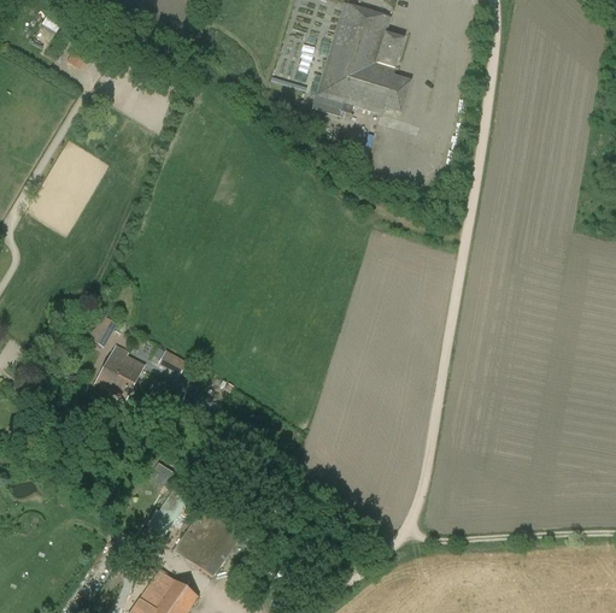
[(352,112),(355,105),(385,113),(386,107),(402,111),(411,78),(393,74),(405,37),(386,31),(391,16),(345,3),(318,92),(312,106),(341,116),(342,110),(352,112)]
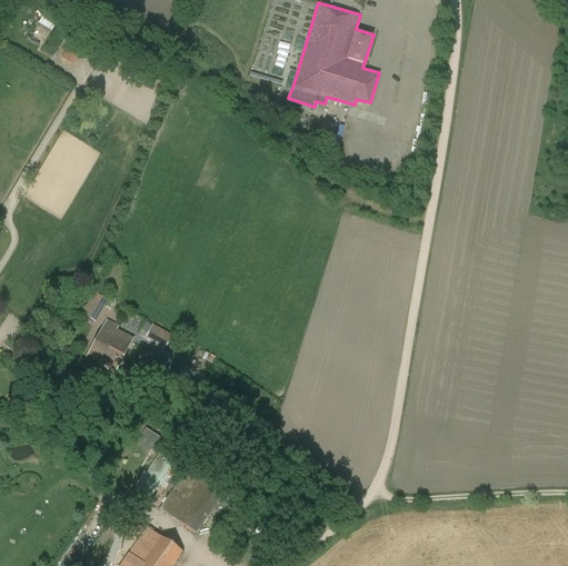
[(75,60),(90,38),(78,30),(63,53),(75,60)]
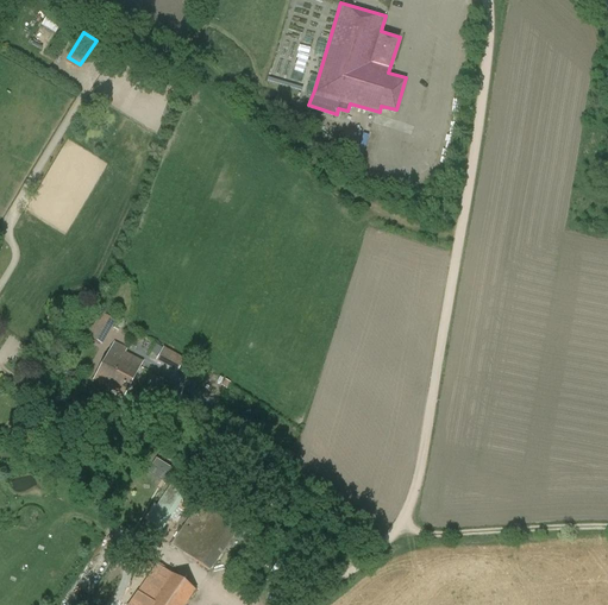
[(95,378),(108,385),(125,355),(124,354),(127,347),(116,340),(95,378)]
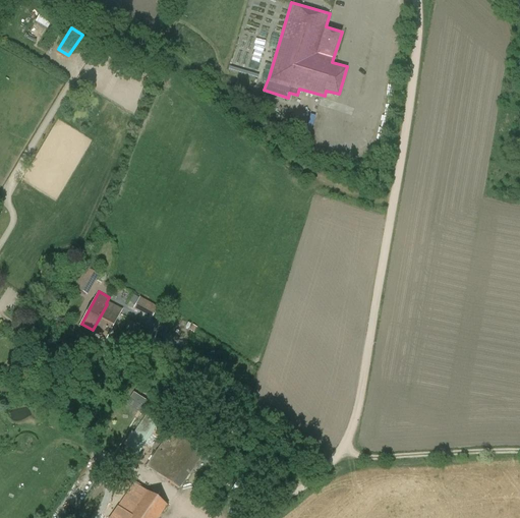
[(134,306),(153,315),(159,304),(140,294),(134,306)]
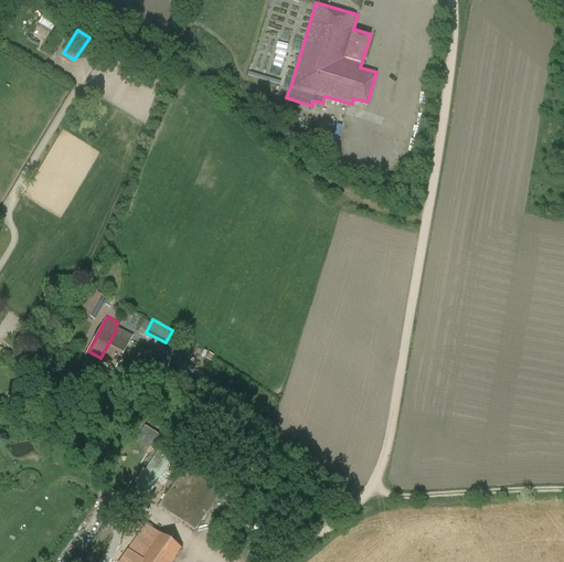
[(116,330),(100,358),(116,367),(131,338),(116,330)]
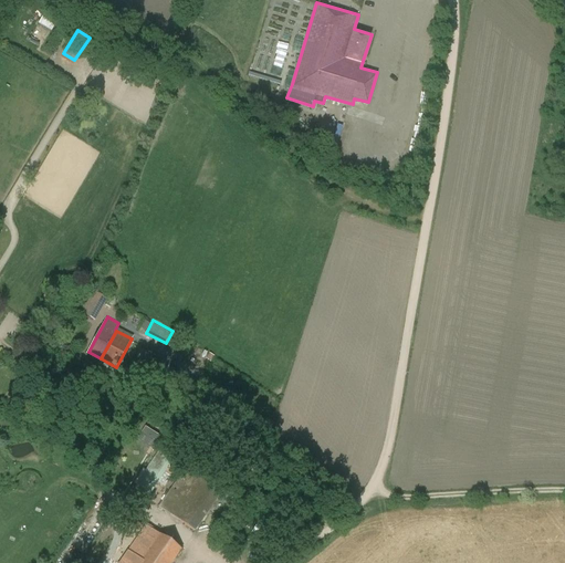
[(48,381),(34,382),(35,397),(45,396),(45,394),(49,394),(48,381)]
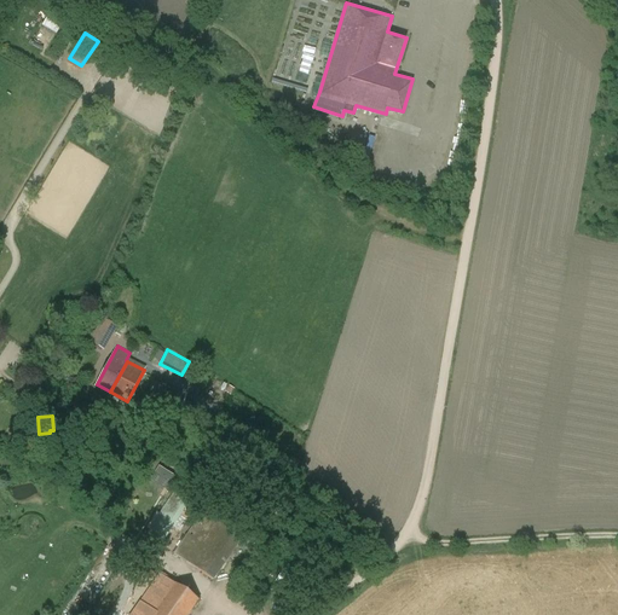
[(151,528),(165,537),(204,477),(191,469),(151,528)]
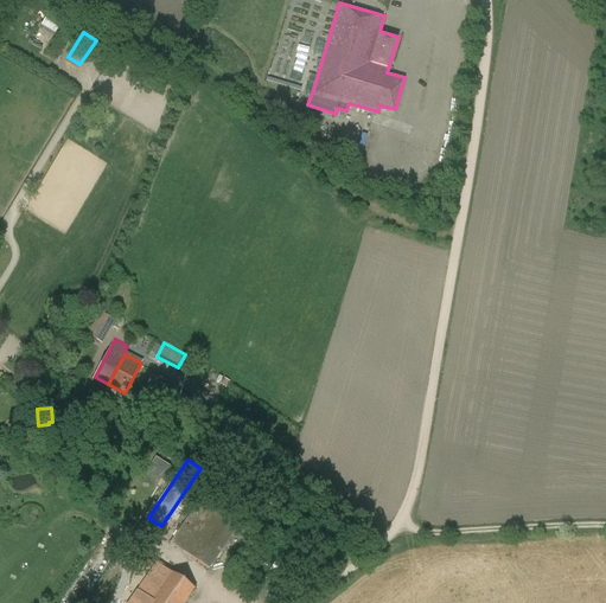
[(202,498),(172,540),(209,565),(238,523),(202,498)]
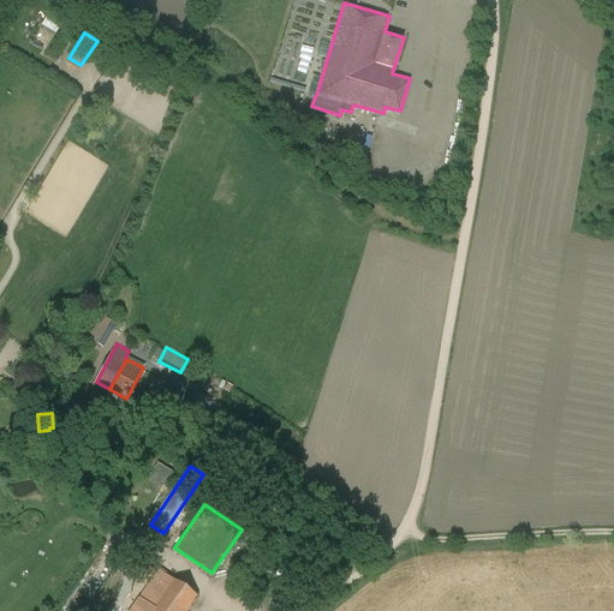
[(186,610),(198,593),(173,576),(162,569),(132,610),(186,610)]
